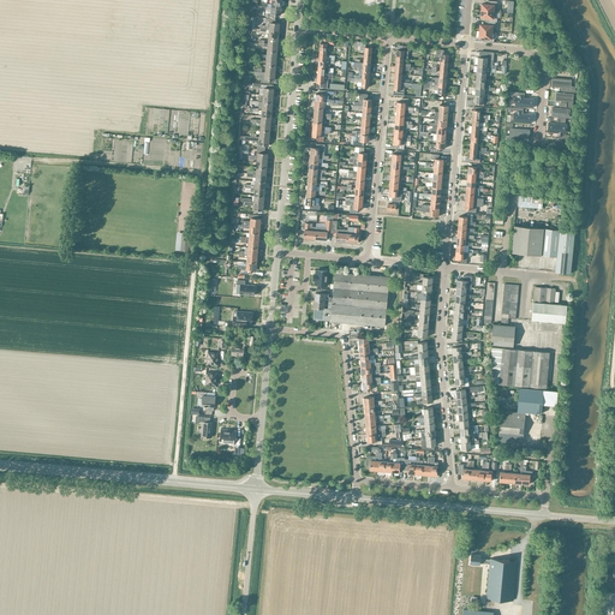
[(482,4),(482,11),(496,12),(497,1),(489,1),(489,4),(482,4)]
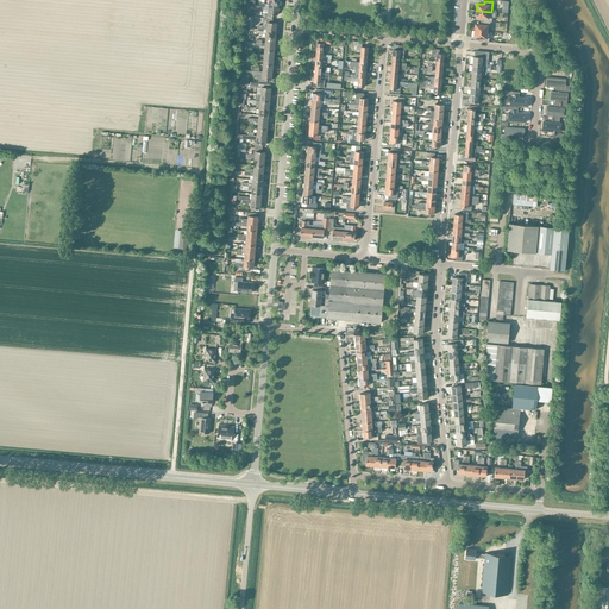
[(264,13),(264,18),(272,18),(272,14),(277,16),(278,8),(259,6),(259,10),(268,10),(268,13),(264,13)]
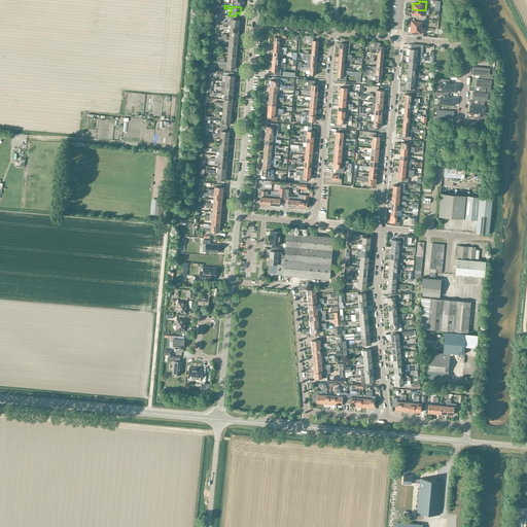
[(425,10),(413,9),(412,14),(418,15),(418,19),(424,19),(426,19),(426,15),(425,15),(425,10)]
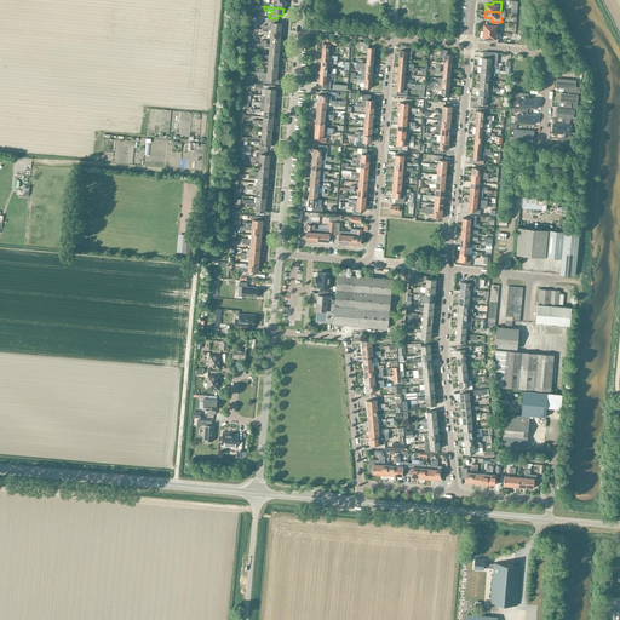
[(263,26),(263,29),(281,30),(282,23),(277,23),(277,18),(269,18),(268,18),(267,26),(263,26)]
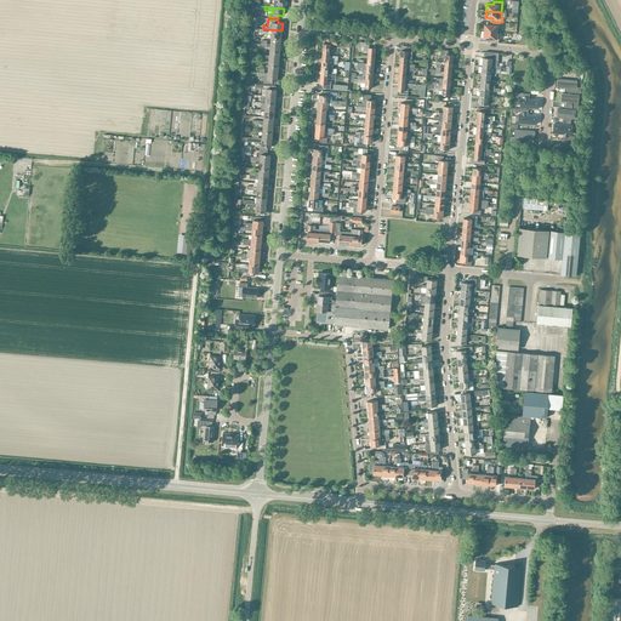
[(500,22),(493,22),(493,26),(485,24),(484,32),(496,32),(497,26),(500,26),(500,22)]
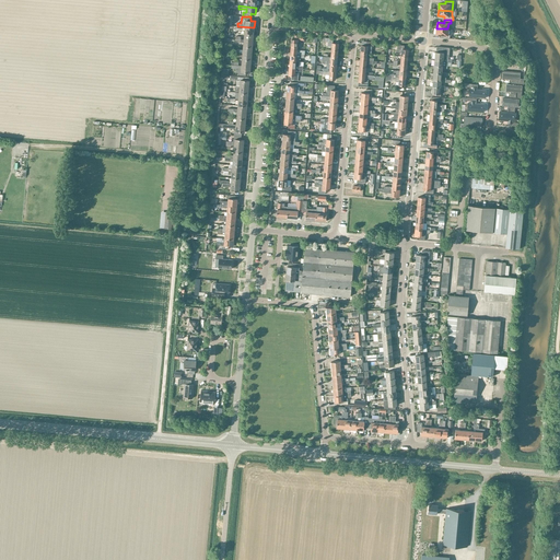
[(436,28),(436,34),(443,34),(442,38),(450,38),(450,35),(451,35),(451,30),(447,28),(436,28)]
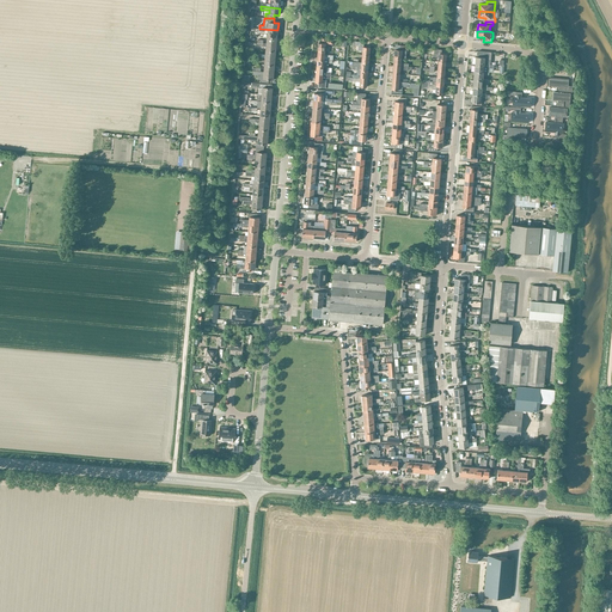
[(318,50),(324,51),(325,48),(329,48),(330,44),(332,44),(334,40),(323,38),(323,43),(319,43),(318,50)]
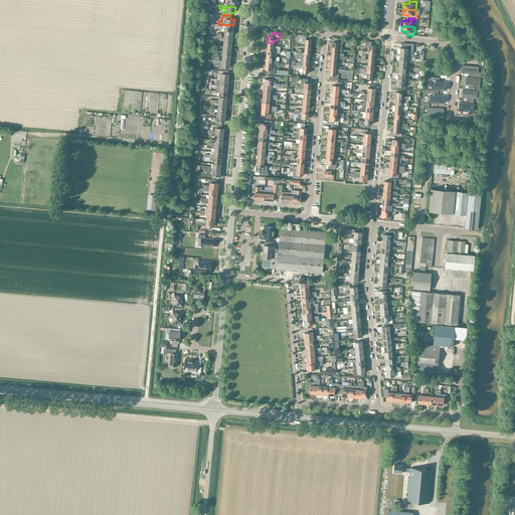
[(297,34),(297,38),(302,38),(301,42),(302,42),(305,42),(305,46),(311,46),(311,39),(310,39),(306,39),(307,35),(297,34)]
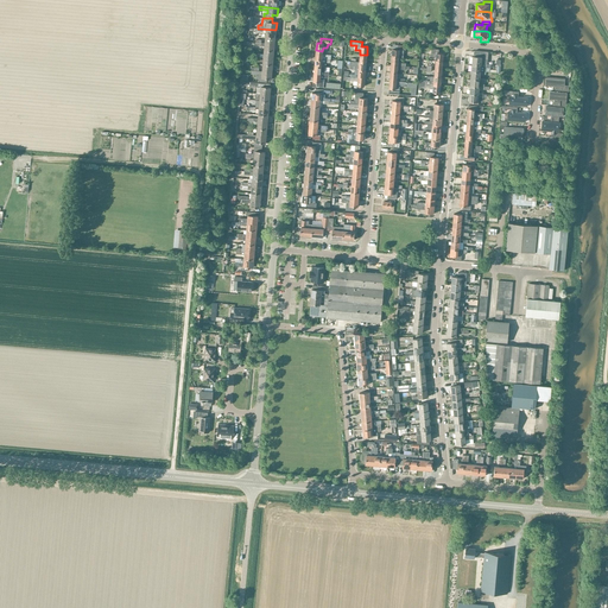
[(436,61),(443,62),(443,54),(438,54),(438,49),(432,49),(431,56),(436,57),(436,61)]
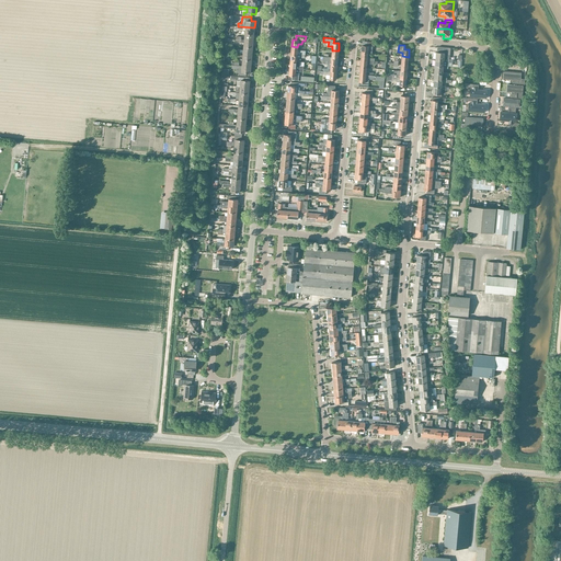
[(435,53),(435,59),(444,60),(444,59),(448,59),(449,59),(450,48),(437,47),(437,53),(435,53)]
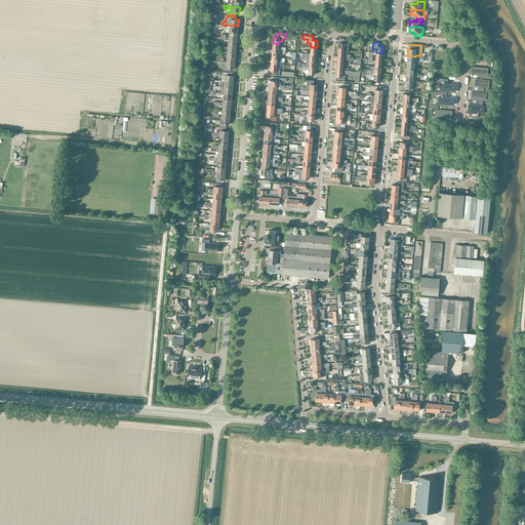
[(310,61),(316,61),(316,54),(311,53),(307,53),(304,53),(304,52),(301,52),(301,56),(306,56),(306,59),(307,59),(310,61)]
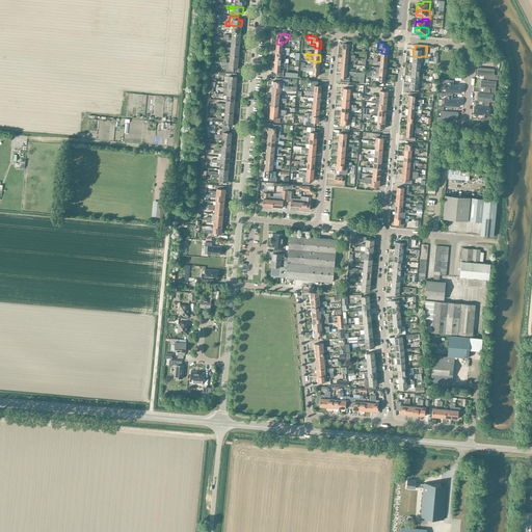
[(219,61),(219,64),(223,64),(223,68),(225,69),(225,72),(227,72),(233,72),(233,69),(234,69),(237,70),(238,63),(230,62),(227,62),(221,61),(219,61)]
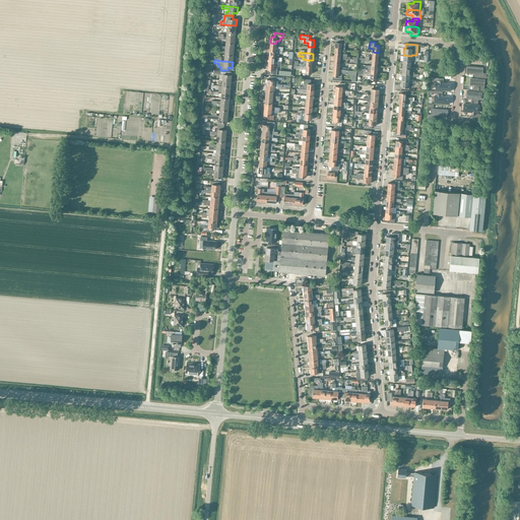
[(281,64),(277,64),(268,63),(267,70),(270,70),(270,74),(276,74),(277,67),(281,67),(281,64)]
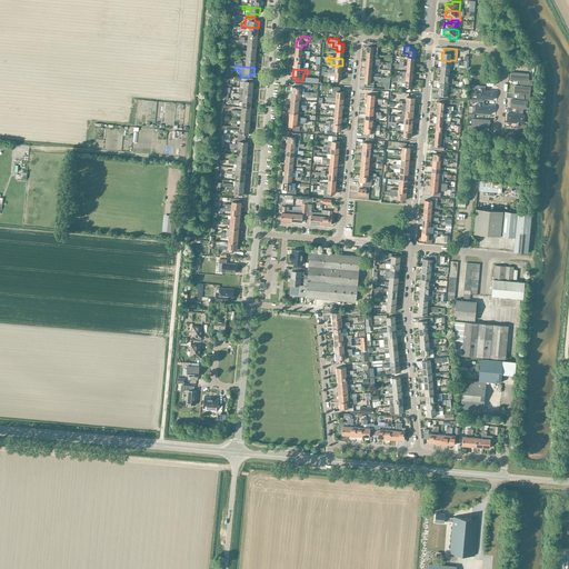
[(528,81),(529,73),(511,72),(510,80),(528,81)]
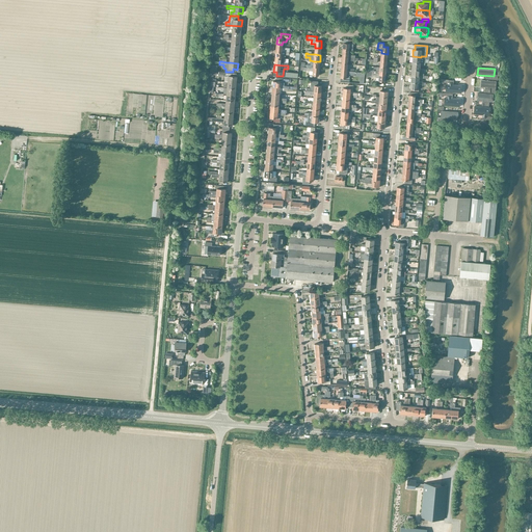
[(212,72),(211,75),(213,75),(216,75),(216,76),(224,76),(224,82),(223,81),(223,82),(236,83),(237,77),(233,77),(233,74),(233,73),(212,71),(212,72)]
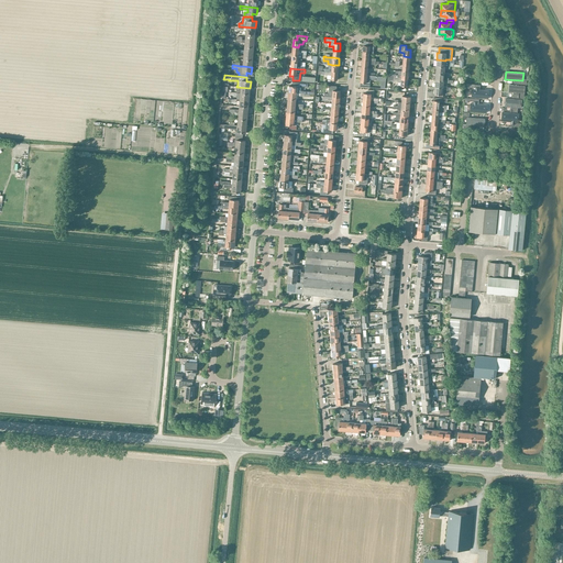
[(388,77),(387,81),(388,81),(389,81),(392,81),(394,81),(398,81),(397,86),(399,87),(401,87),(403,86),(407,87),(408,79),(388,77)]
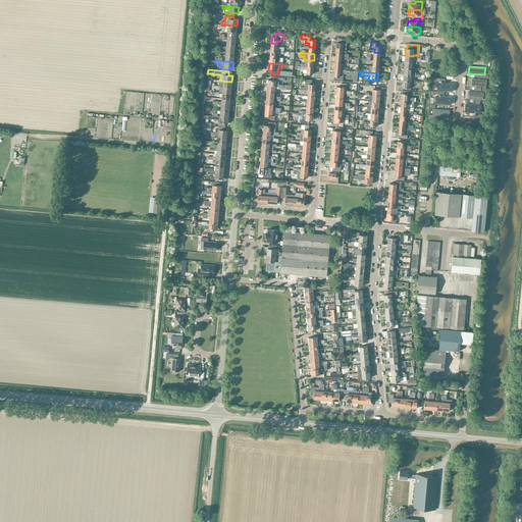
[(268,80),(267,86),(282,88),(283,88),(283,85),(278,85),(279,81),(283,81),(283,77),(271,76),(271,80),(268,80)]
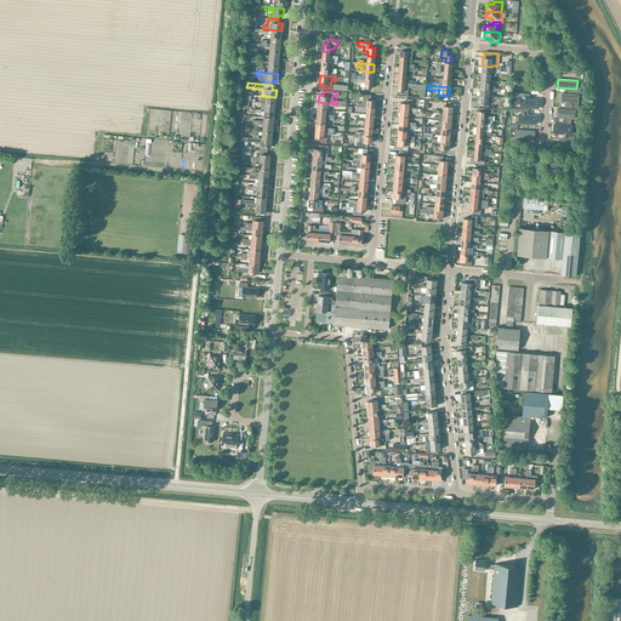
[(357,106),(375,108),(376,101),(371,100),(371,95),(363,95),(363,103),(358,103),(358,106),(357,106)]
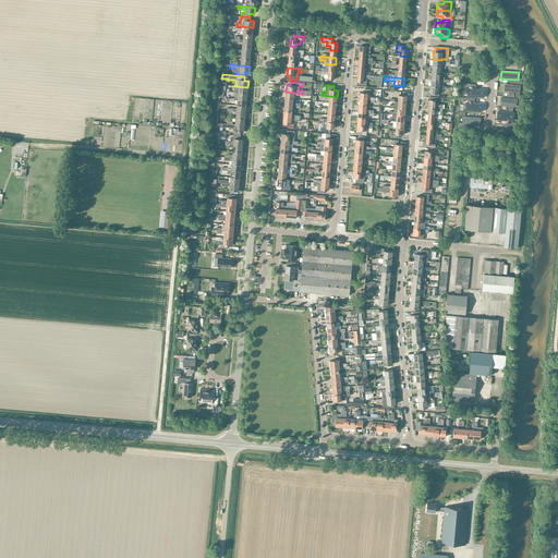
[(431,86),(429,95),(438,96),(438,89),(444,91),(444,89),(444,87),(439,86),(439,87),(431,86)]
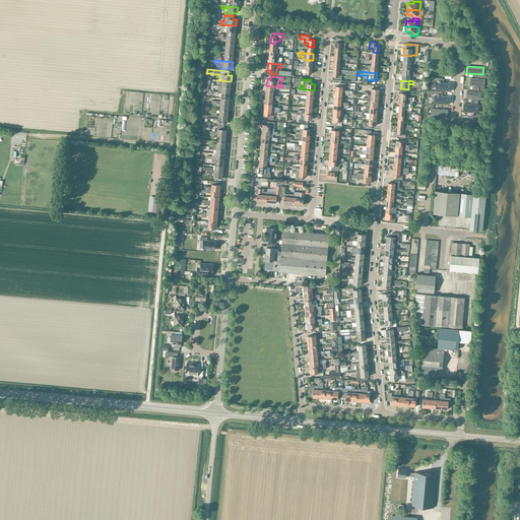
[(436,82),(435,90),(453,91),(454,83),(436,82)]
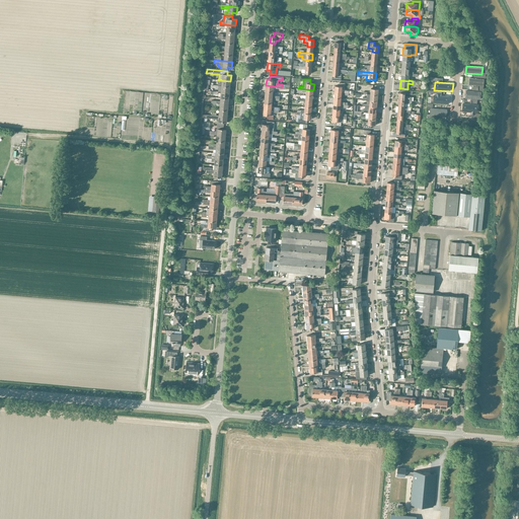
[(335,86),(335,92),(342,92),(345,93),(349,93),(349,90),(342,90),(342,89),(342,86),(345,87),(345,84),(345,83),(339,83),(339,86),(335,86)]
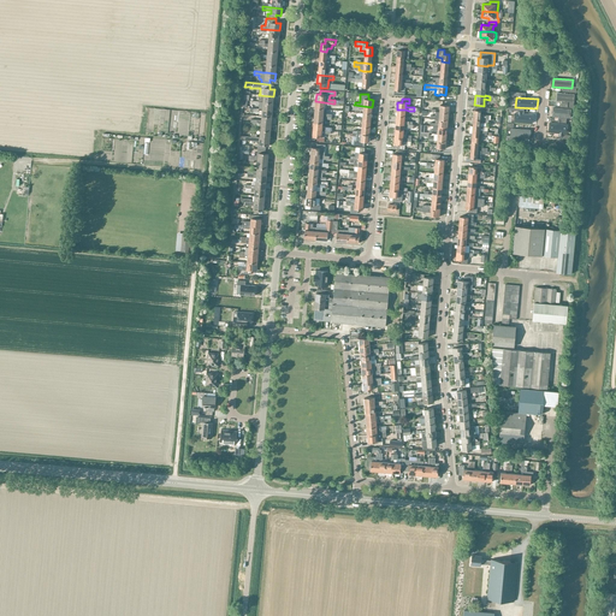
[(552,107),(552,117),(570,118),(570,108),(552,107)]
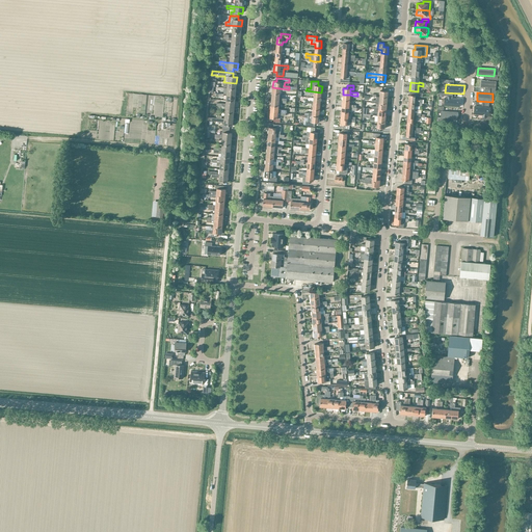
[(462,99),(444,98),(444,105),(461,106),(462,99)]
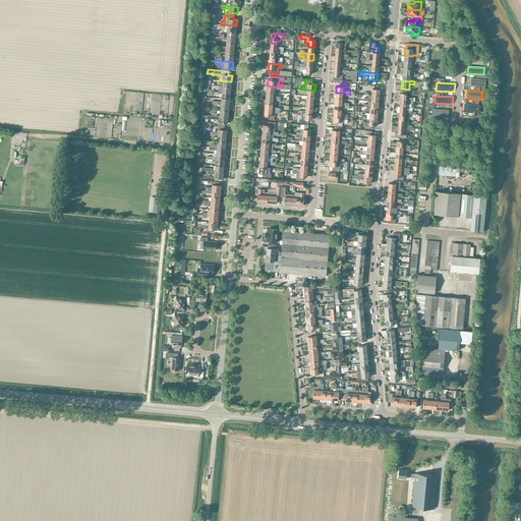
[(480,105),(464,104),(463,112),(479,113),(480,105)]
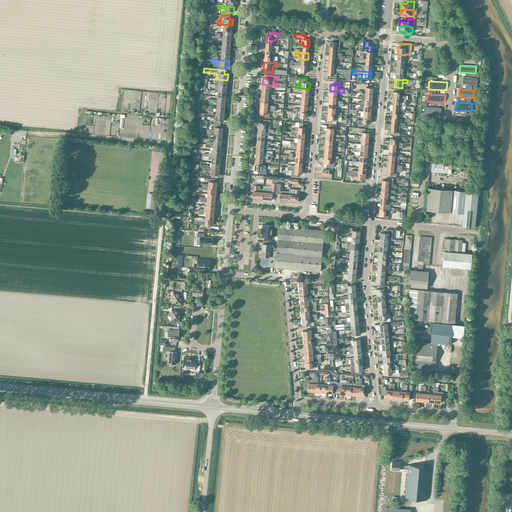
[(441,108),(424,107),(424,114),(440,115),(441,108)]
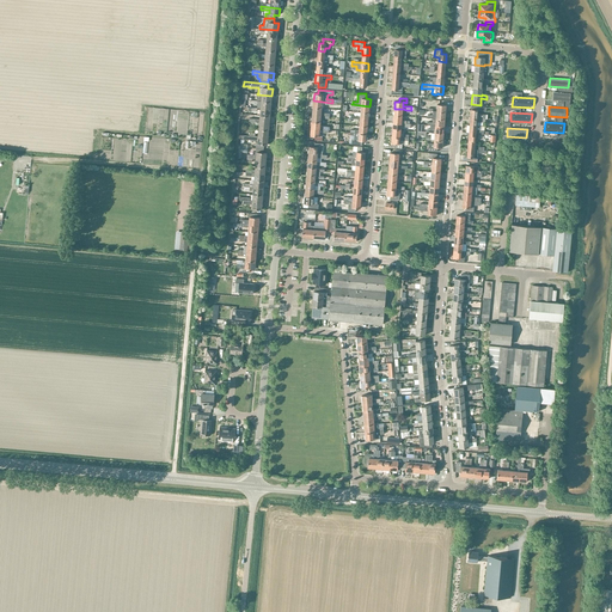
[(329,130),(311,129),(310,136),(314,136),(314,140),(322,141),(322,136),(323,136),(323,133),(328,133),(329,130)]
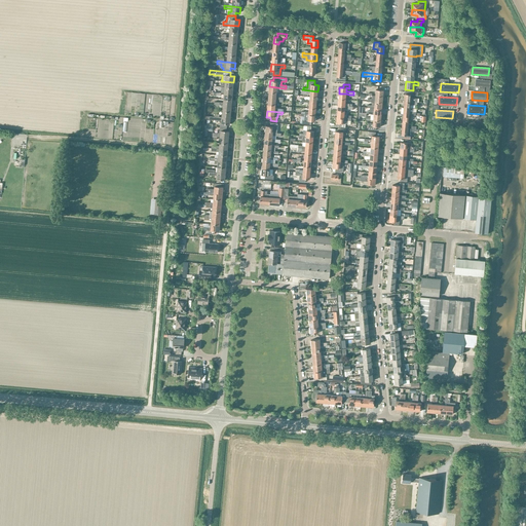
[(315,115),(301,114),(301,116),(304,116),(304,119),(302,119),(302,123),(311,124),(311,121),(315,121),(315,115)]
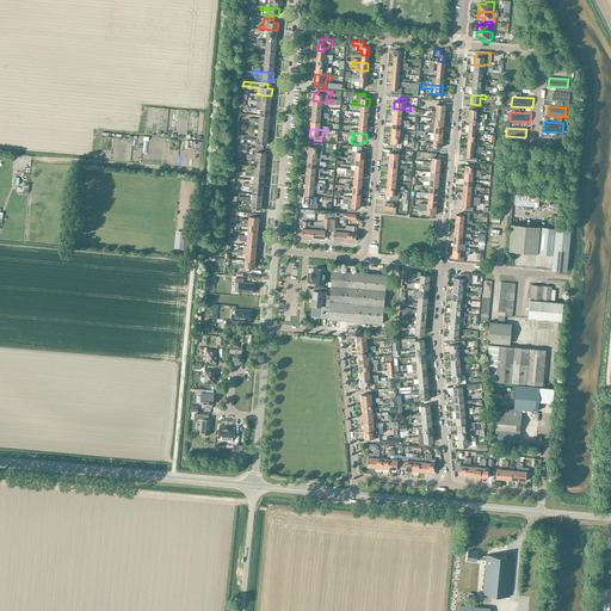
[(254,136),(254,140),(258,140),(257,142),(255,142),(255,148),(263,148),(264,144),(266,144),(267,137),(258,136),(254,136)]
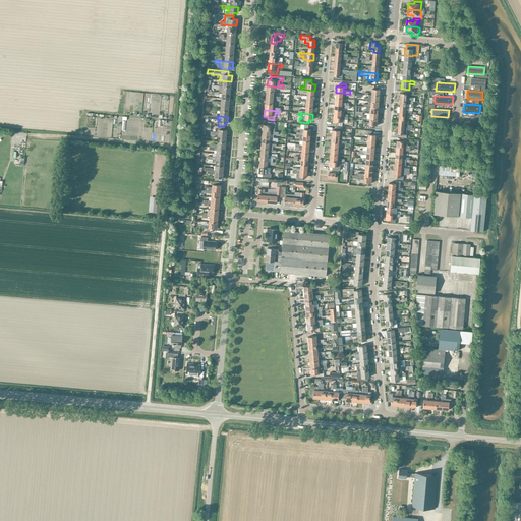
[(333,122),(336,123),(336,126),(341,127),(342,123),(343,123),(343,119),(347,120),(347,117),(344,117),(341,117),(334,116),(333,122)]
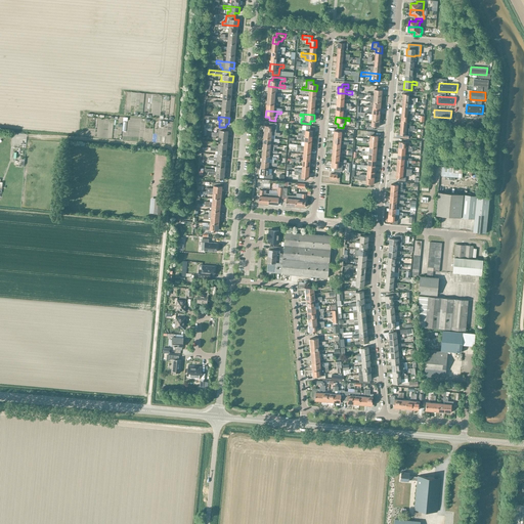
[(379,128),(379,121),(372,121),(372,125),(366,124),(365,130),(374,131),(375,127),(379,128)]
